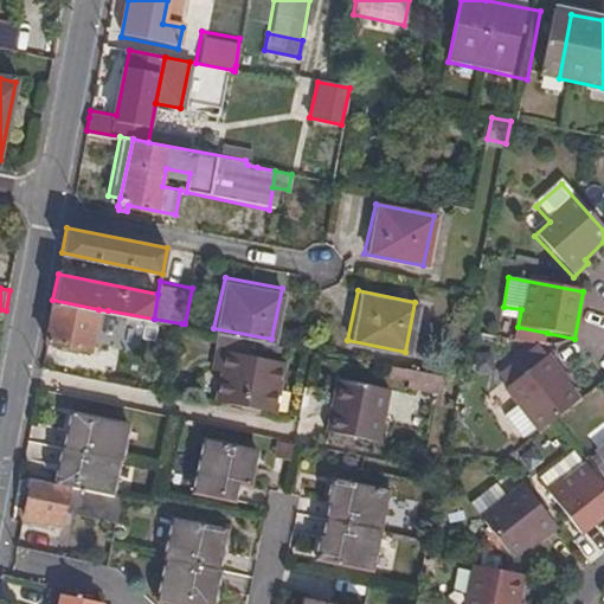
[(98,309),(52,300),(45,340),(91,349),(98,309)]
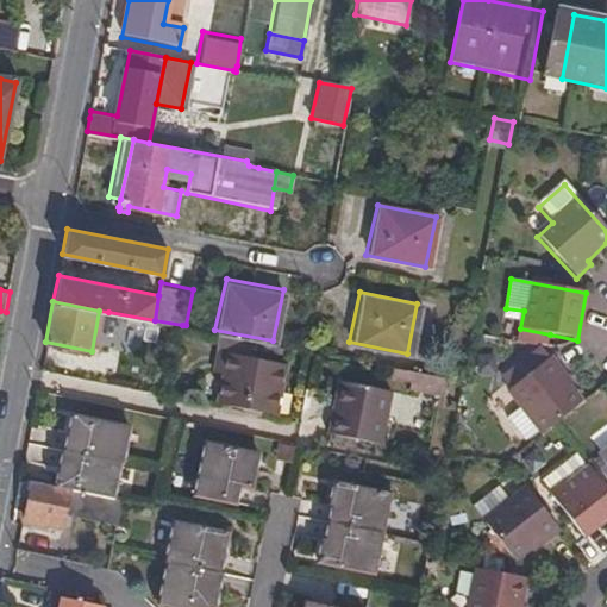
[(546,349),(550,335),(520,329),(518,343),(546,349)]
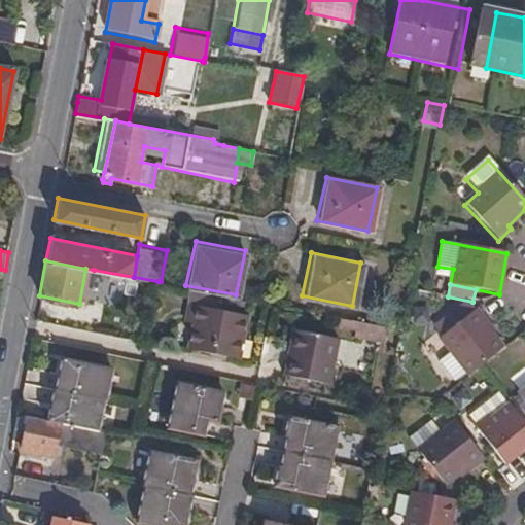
[(241,356),(251,311),(197,300),(186,346),(241,356)]
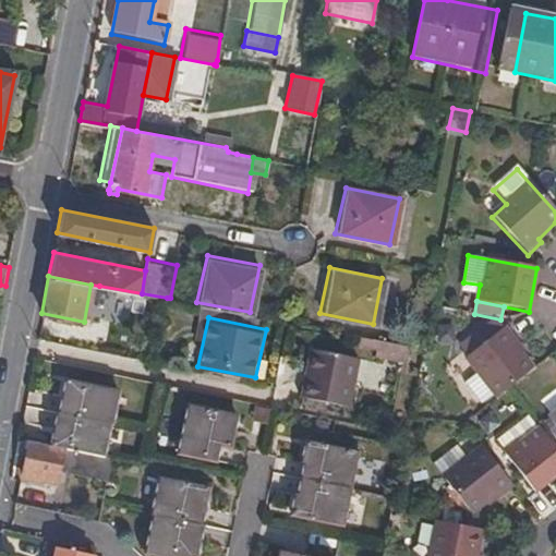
[(478,374),(495,397),(497,400),(534,372),(514,346),(519,341),(508,328),(467,359),(478,374)]
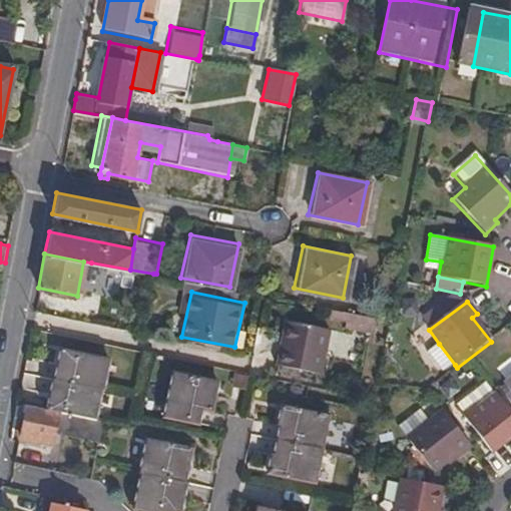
[(347,324),(372,327),(375,311),(349,307),(347,324)]
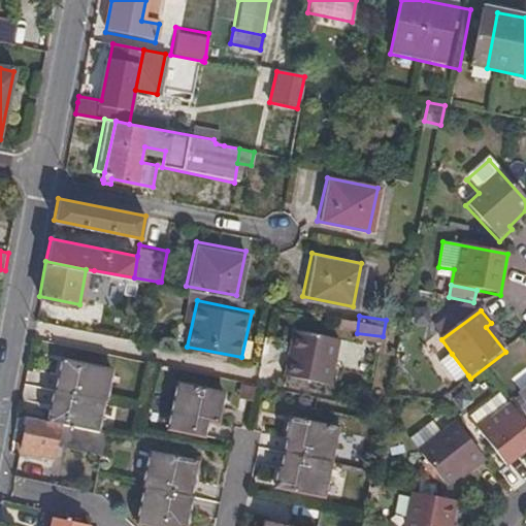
[(331,380),(334,366),(338,350),(341,335),(296,326),(291,342),(294,343),(293,353),(289,353),(286,369),(331,380)]
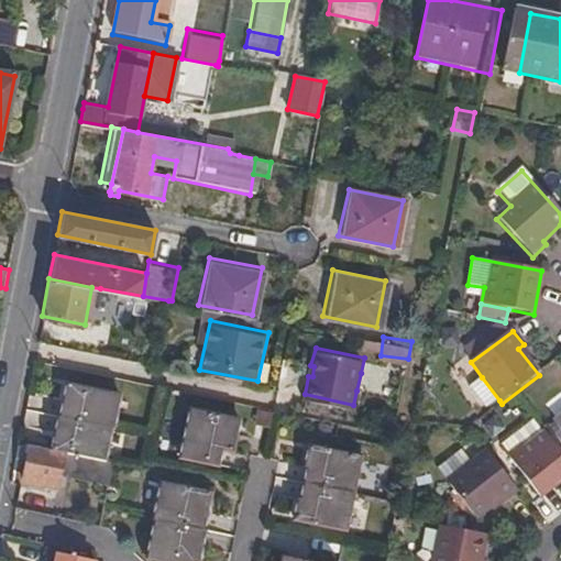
[(485,410),(499,400),(482,377),(469,388),(485,410)]
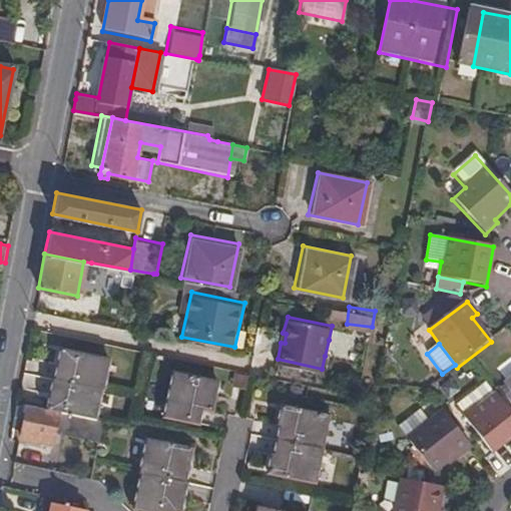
[(51,376),(51,377),(100,387),(101,387),(108,356),(58,346),(52,376),(51,376)]
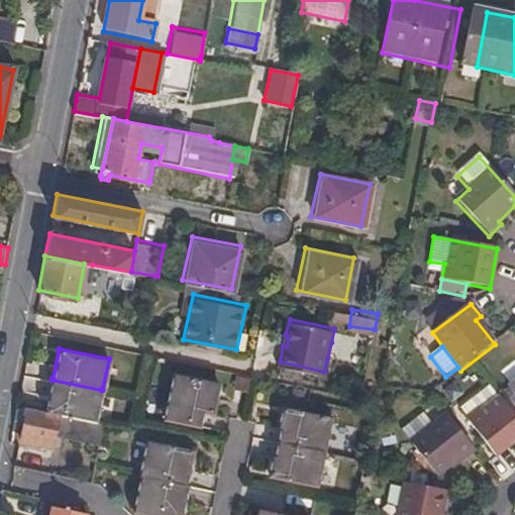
[(219,382),(173,372),(164,418),(200,425),(203,410),(213,413),(219,382)]
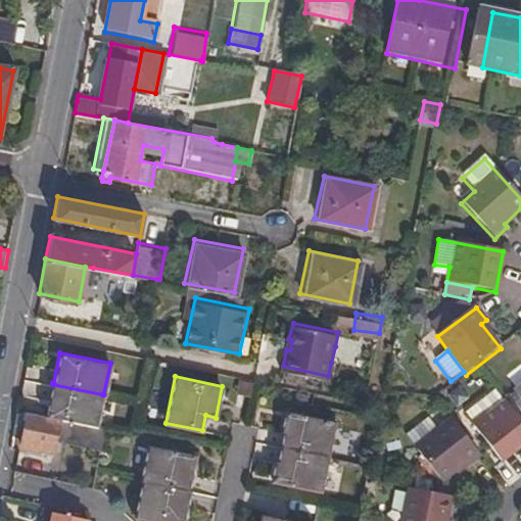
[(102,394),(52,384),(45,415),(58,418),(96,425),(102,394)]
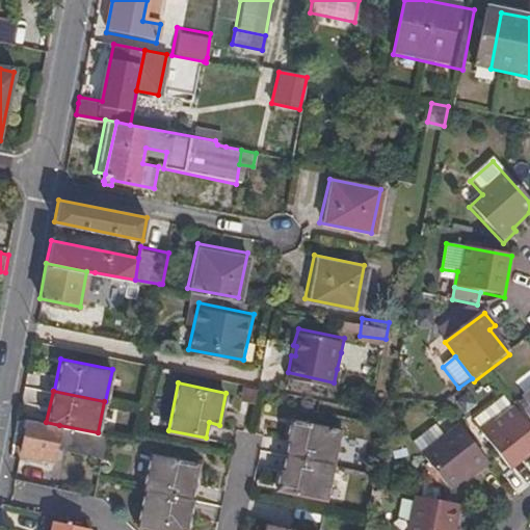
[(529,394),(521,402),(529,414),(529,394)]
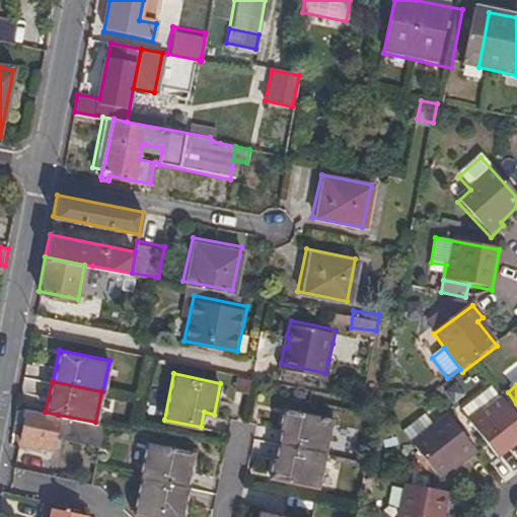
[(516,445),(516,424),(502,403),(482,419),(479,417),(468,425),(497,461),(516,445)]
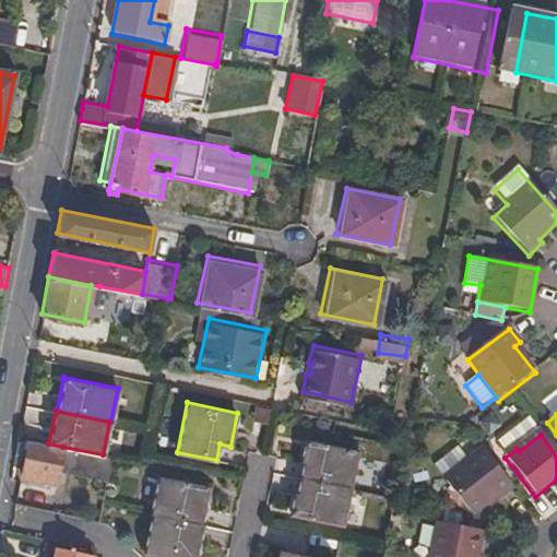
[(48,443),(27,439),(21,473),(44,477),(43,484),(55,486),(62,447),(48,443)]
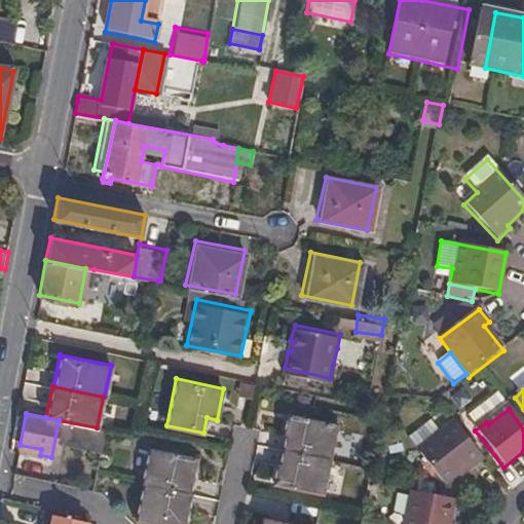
[(302,453),(309,417),(288,413),(284,434),(286,434),(283,449),(302,453)]
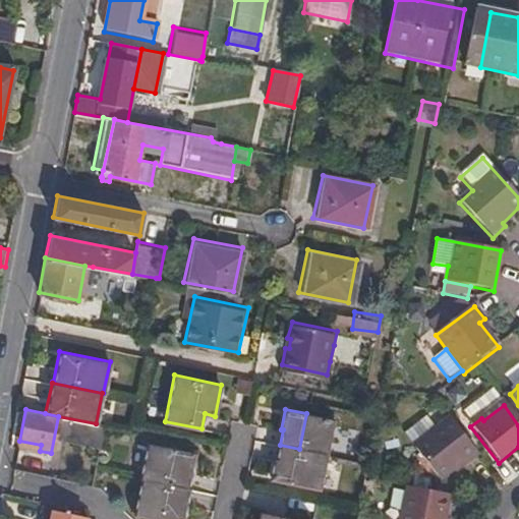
[(334,418),(306,413),(299,449),(327,455),(334,418)]
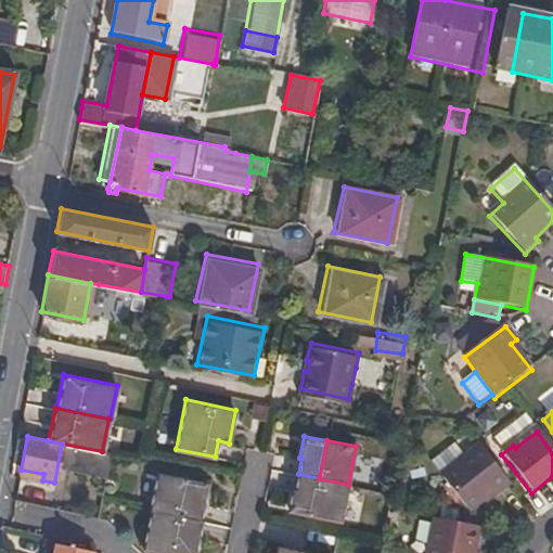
[(431,462),(440,475),(463,460),(453,446),(431,462)]
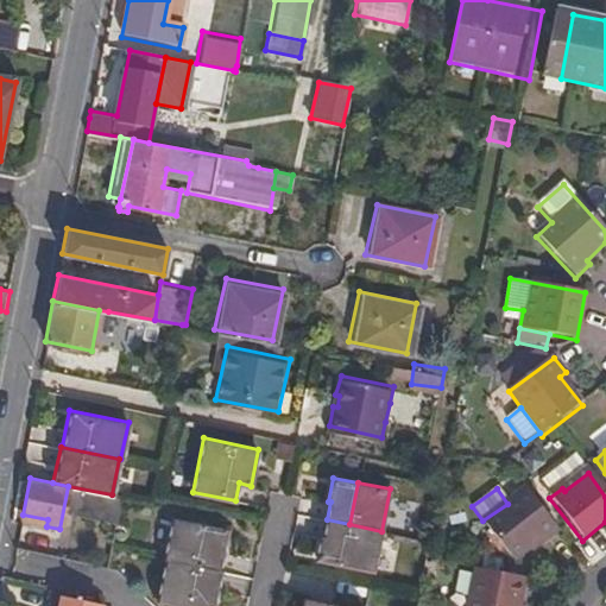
[(507,504),(483,521),(513,562),(541,541),(543,545),(559,535),(525,491),(507,504)]
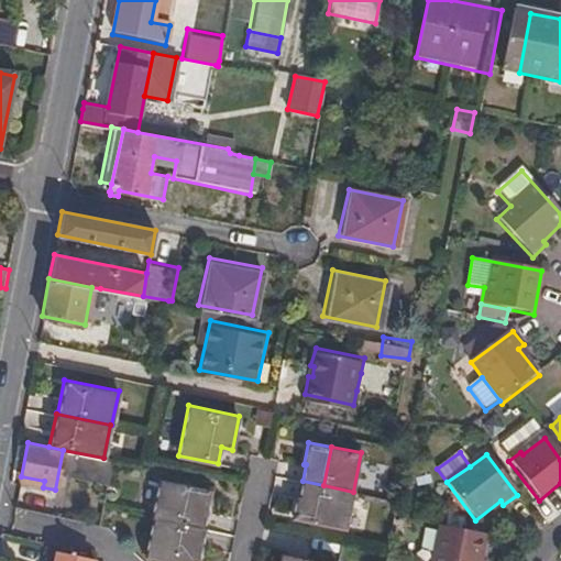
[(202,526),(204,521),(196,520),(202,486),(160,477),(152,517),(153,517),(205,528),(205,527),(202,526)]
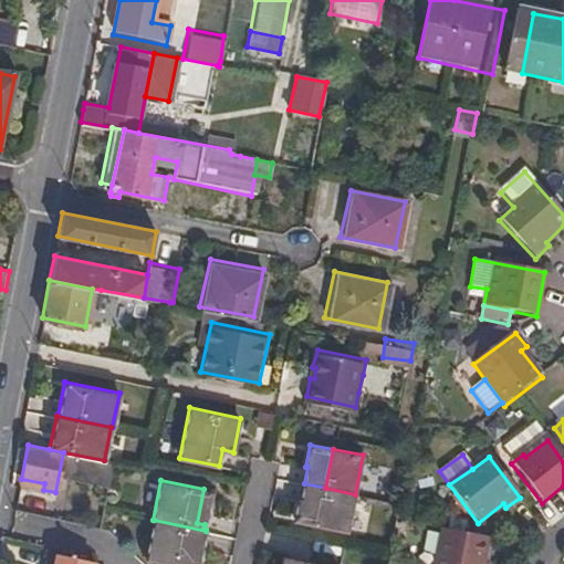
[(294,520),(317,524),(325,488),(304,483),(302,499),(299,498),(294,520)]
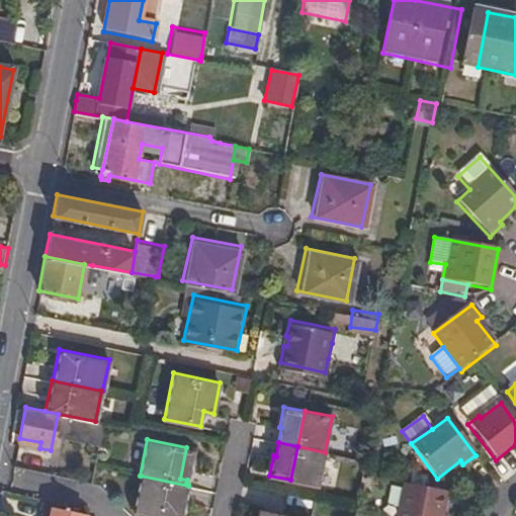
[(297,446),(290,480),(318,486),(325,452),(297,446)]
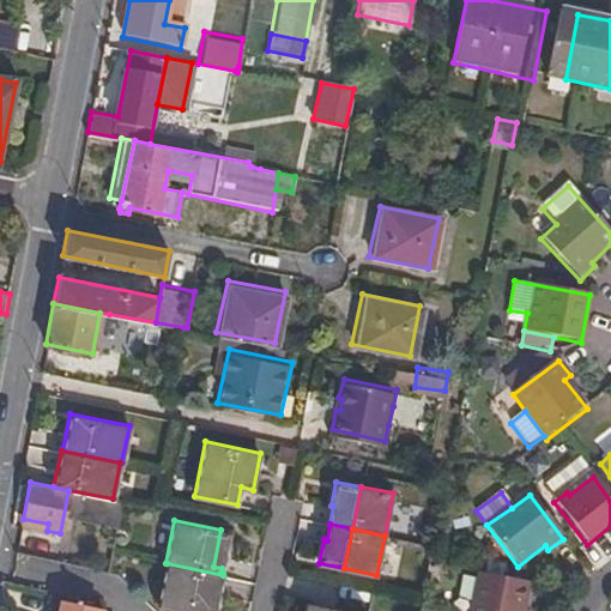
[(213,567),(222,568),(230,532),(221,530),(213,567)]
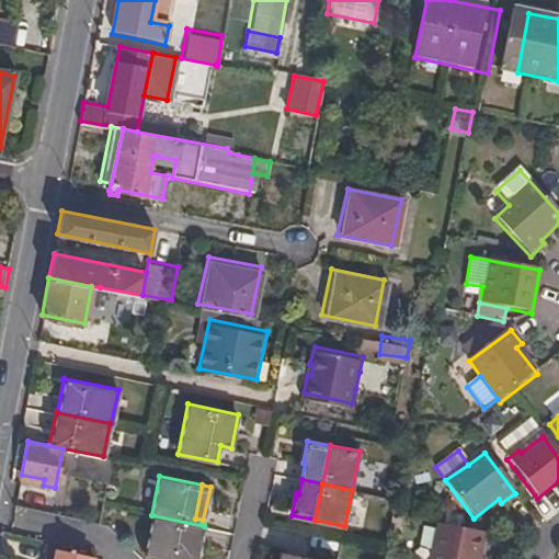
[(173,558),(196,558),(204,526),(152,515),(146,554),(173,558)]
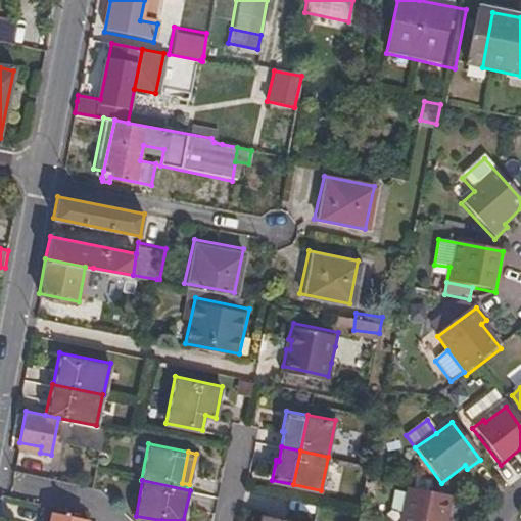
[(400,520),(447,520),(453,496),(408,488),(400,520)]
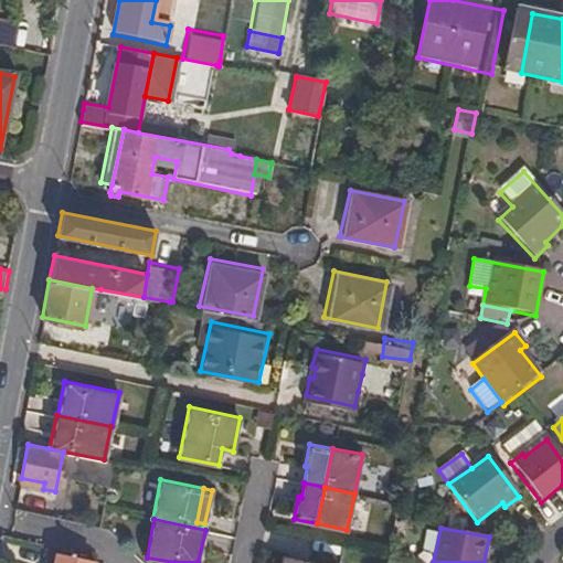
[(92,562),(93,560),(55,552),(52,562),(92,562)]
